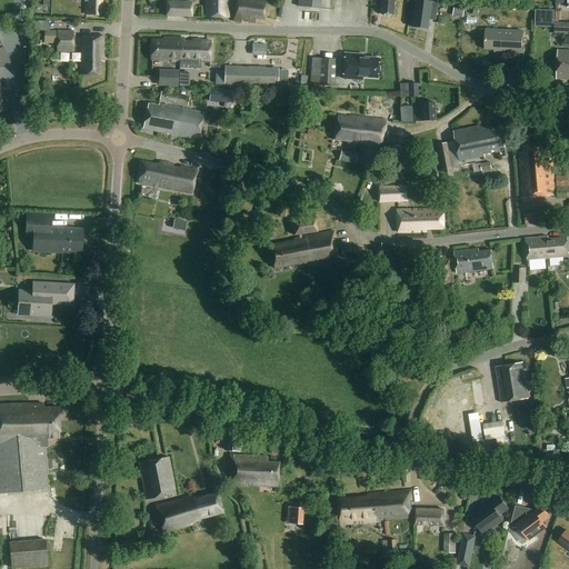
[(86,0),(86,16),(100,17),(101,0),(86,0)]
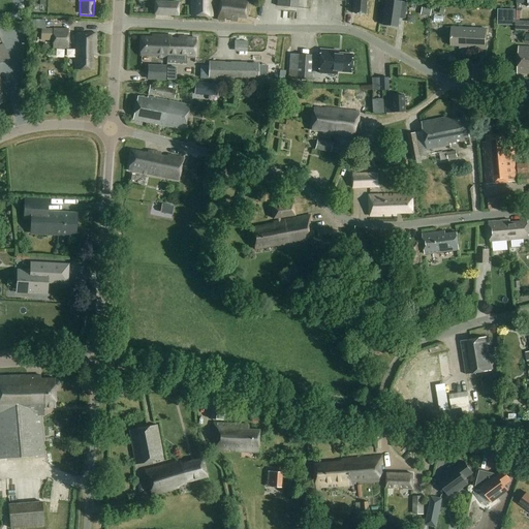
[(191,0),(191,17),(212,17),(212,0),(191,0)]
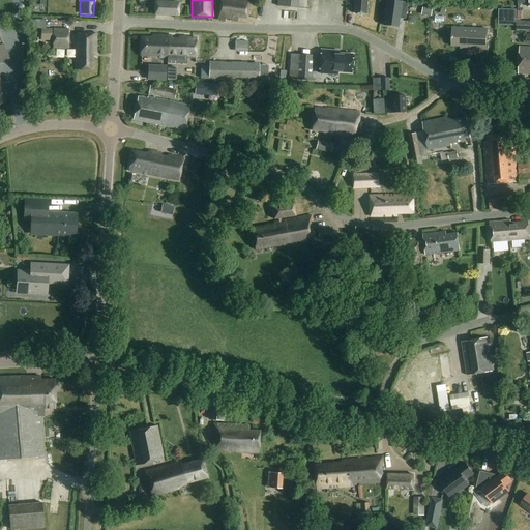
[(248,0),(219,0),(217,20),(225,21),(225,19),(231,19),(231,21),(237,22),(238,18),(246,18),(248,0)]
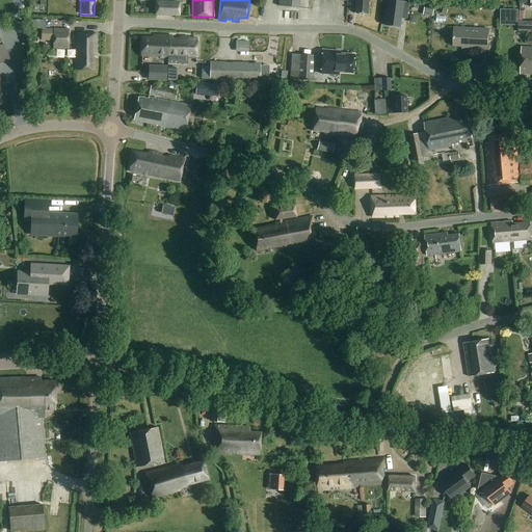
[(326,0),(338,1),(338,0),(278,0),(278,6),(299,8),(300,0),(326,0)]
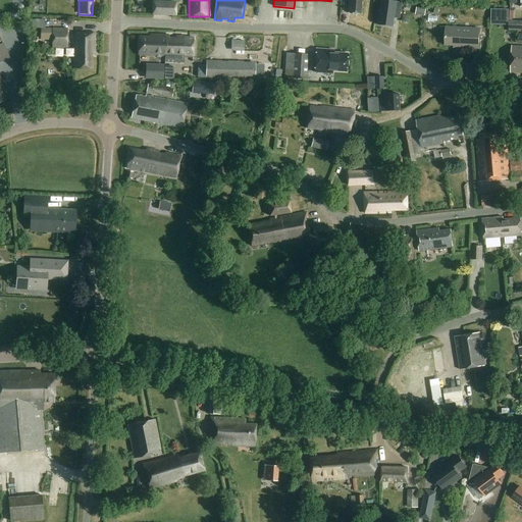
[(349,0),(348,13),(360,14),(361,0),(349,0)]
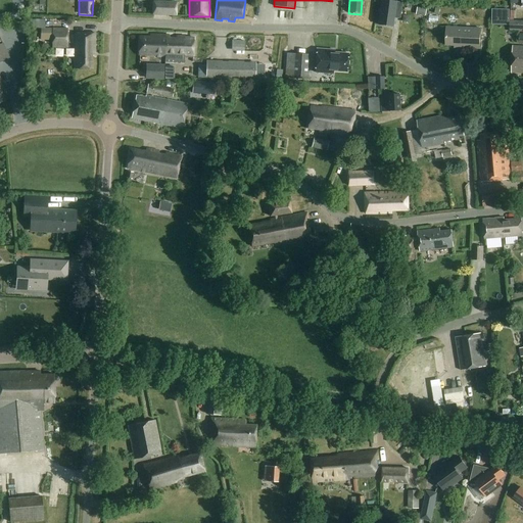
[(396,2),(381,0),(378,26),(393,28),(396,2)]
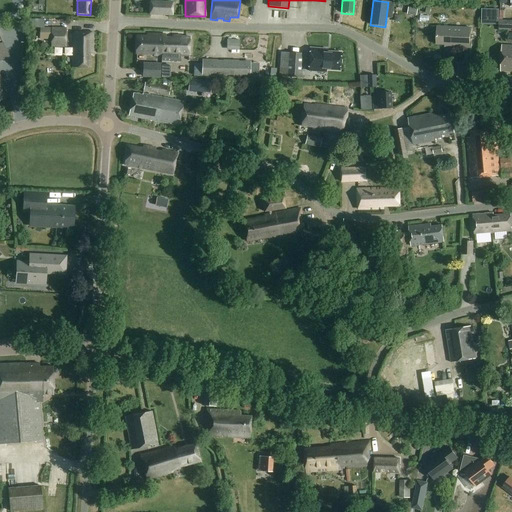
[(511,0),(499,0),(500,4),(511,4),(511,8),(511,0)]
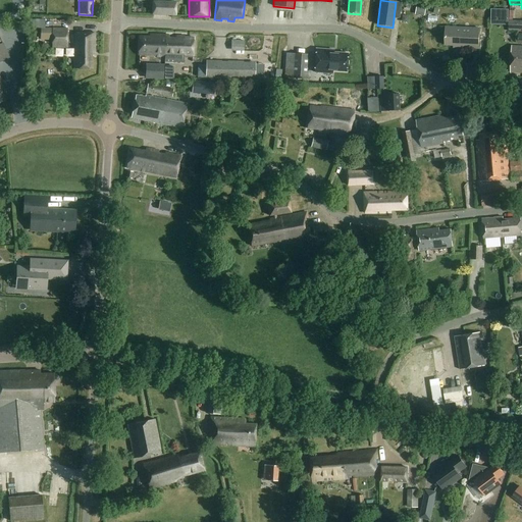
[(171,2),(153,1),(153,13),(171,14),(171,2)]
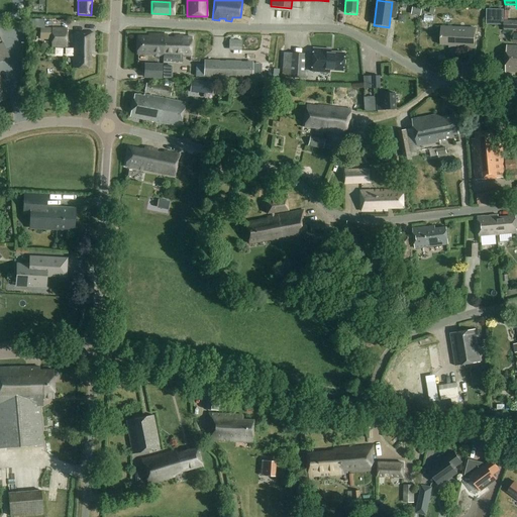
[(412,6),(411,14),(420,16),(421,7),(412,6)]
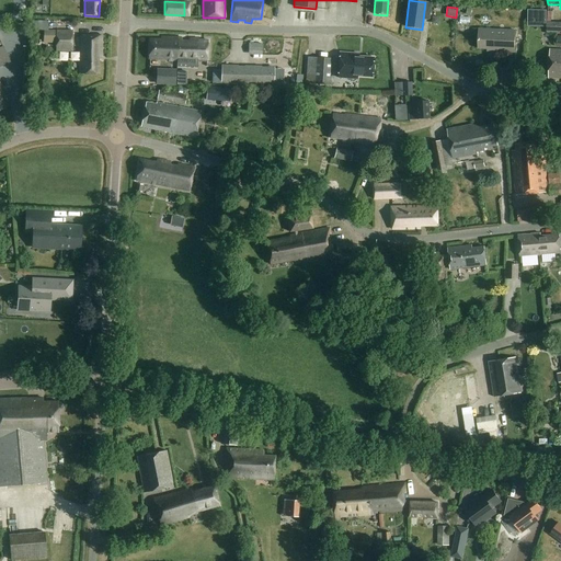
[(528,25),(547,26),(548,11),(548,9),(528,9),(528,25)]
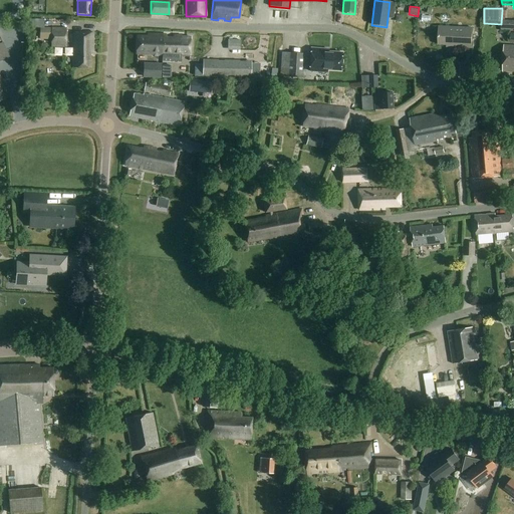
[(501,24),(501,28),(513,28),(513,19),(505,19),(505,10),(502,10),(501,24)]
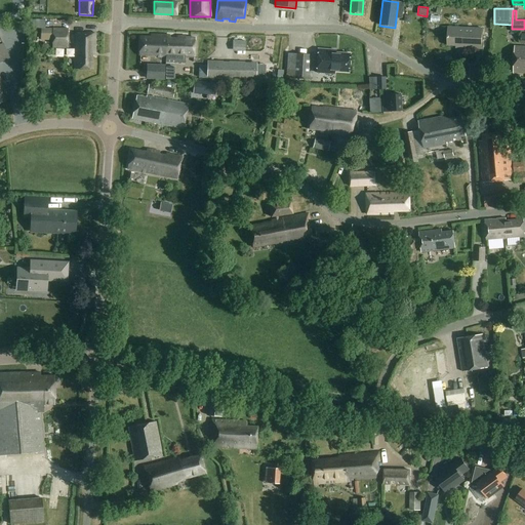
[(41,40),(52,40),(52,48),(68,48),(68,28),(52,28),(52,29),(41,29),(41,40)]
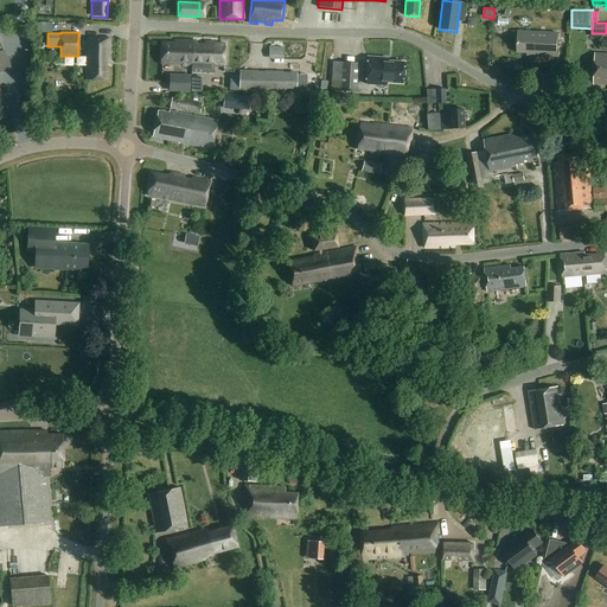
[(558,34),(518,32),(517,53),(535,55),(535,57),(557,58),(558,34)]
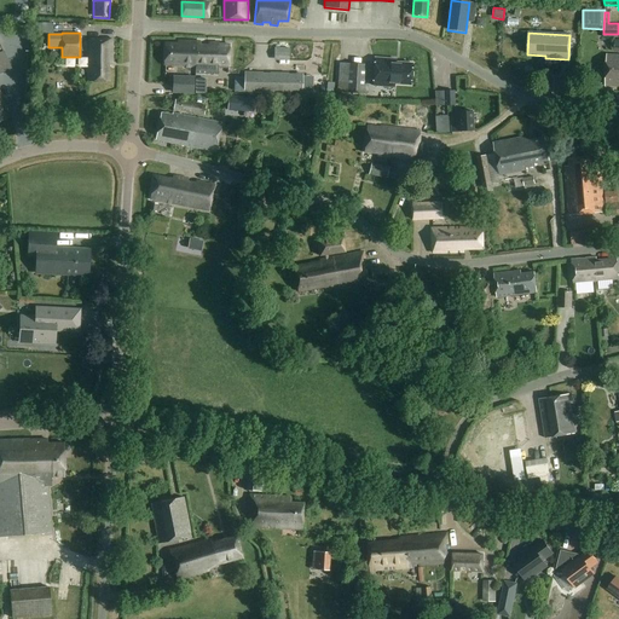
[(86,69),(86,81),(109,81),(109,62),(111,62),(113,39),(88,39),(87,64),(88,64),(88,69),(86,69)]
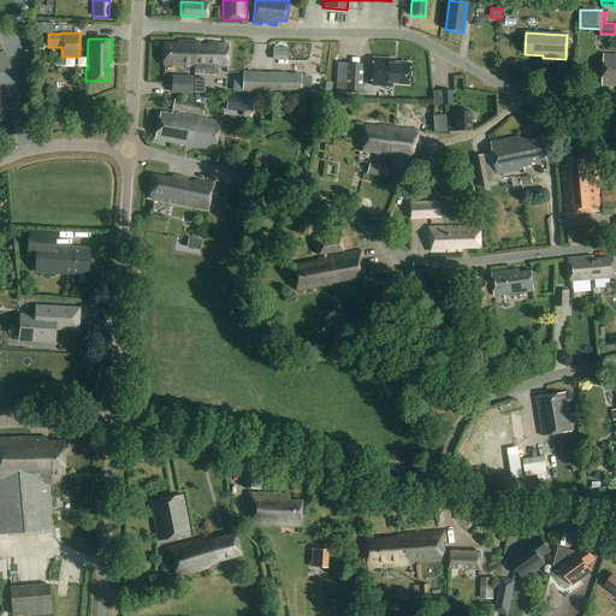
[(164,43),(163,66),(195,67),(196,42),(177,41),(177,45),(164,43)]
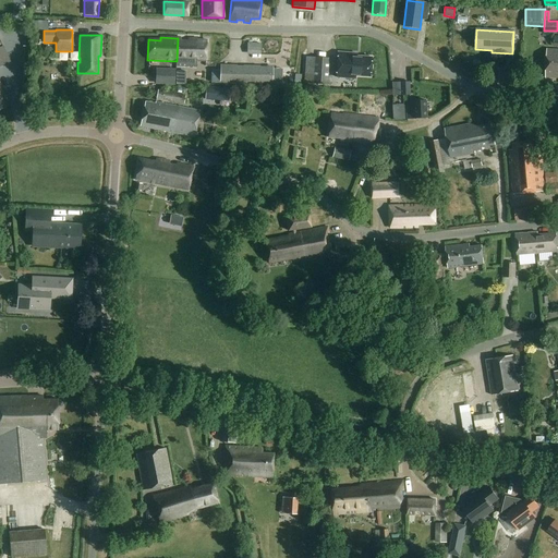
[(180,38),(178,38),(177,61),(177,67),(196,69),(197,61),(206,61),(207,40),(197,40),(196,39),(190,38),(189,41),(181,41),(180,38)]
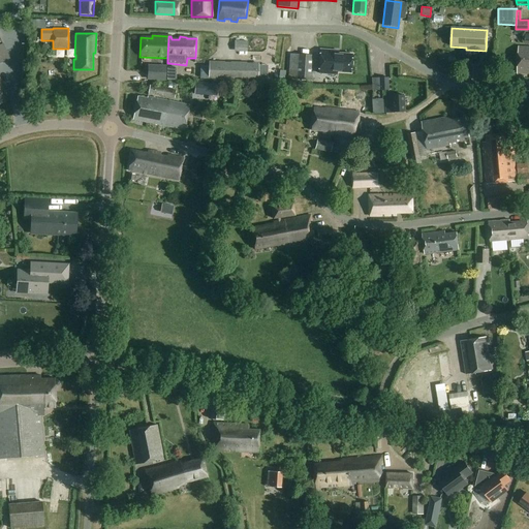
[(248,40),(235,39),(235,51),(247,51),(248,40)]
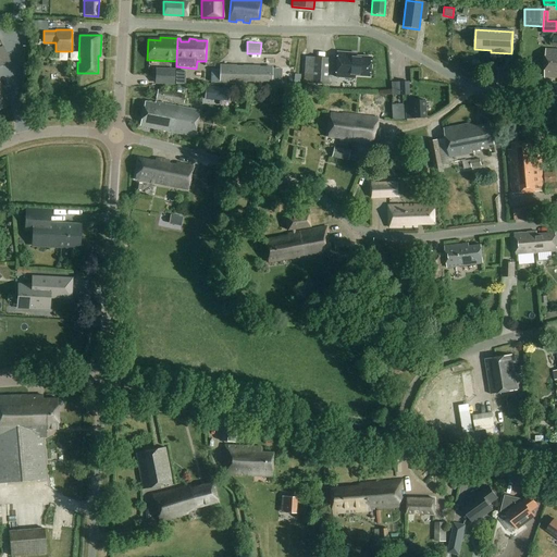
[(0,66),(11,62),(4,47),(0,49),(0,66)]
